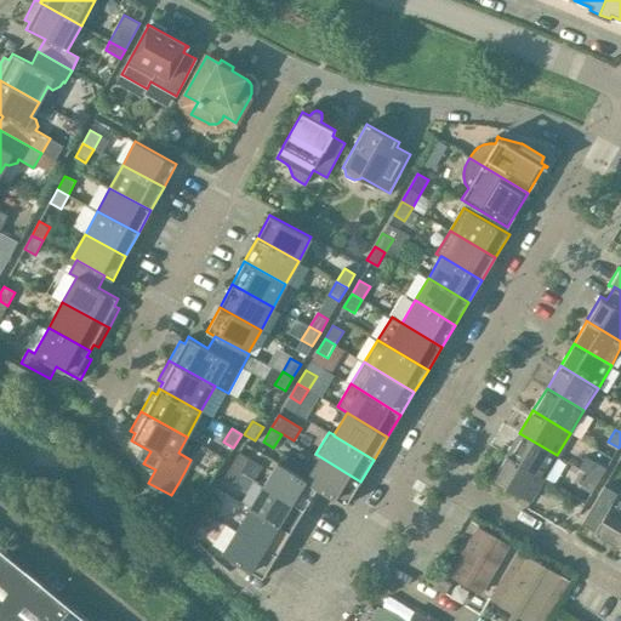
[(543,478),(557,455),(519,433),(507,454),(506,454),(506,455),(543,478)]
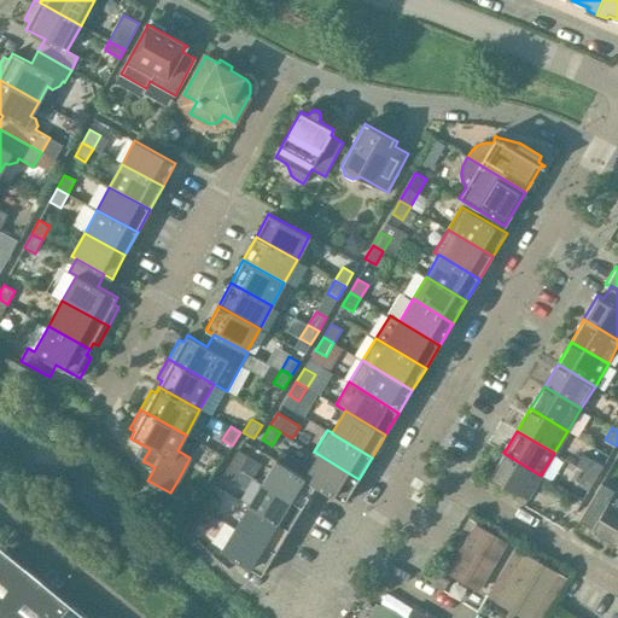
[(231,464),(240,470),(249,456),(238,450),(231,464)]
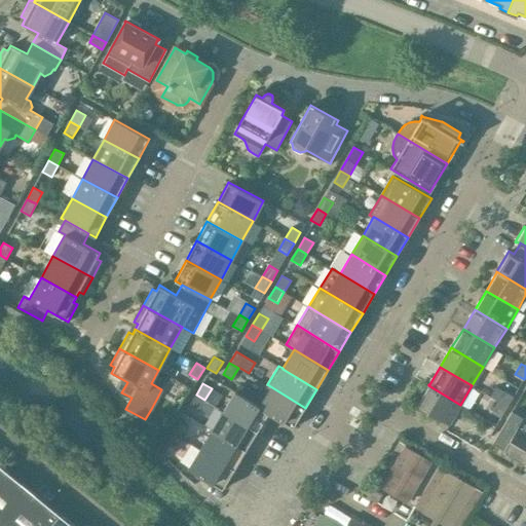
[(267,384),(256,404),(255,405),(269,412),(268,413),(293,427),(305,408),(267,384)]
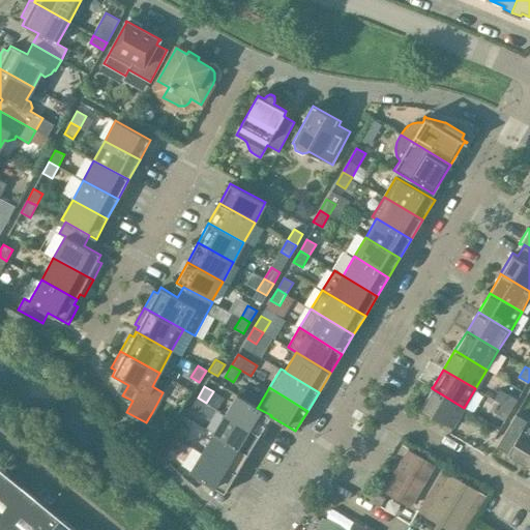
[(464,408),(432,388),(419,409),(429,415),(429,414),(451,428),(464,408)]
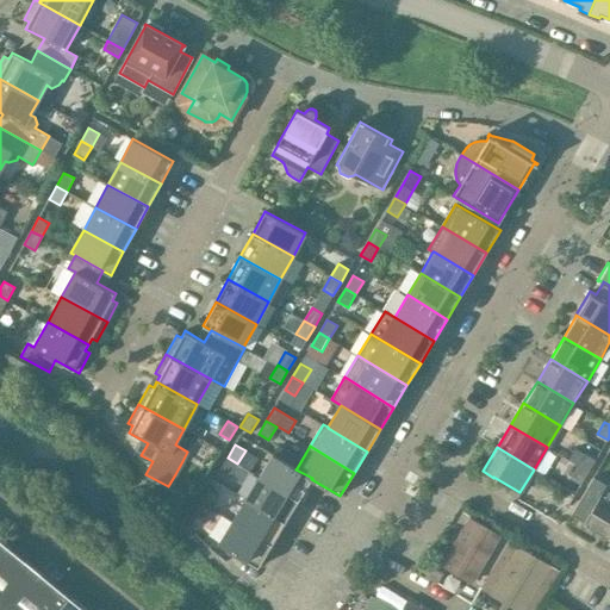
[(299,500),(311,479),(312,478),(296,470),(297,468),(273,454),(259,477),(299,500)]
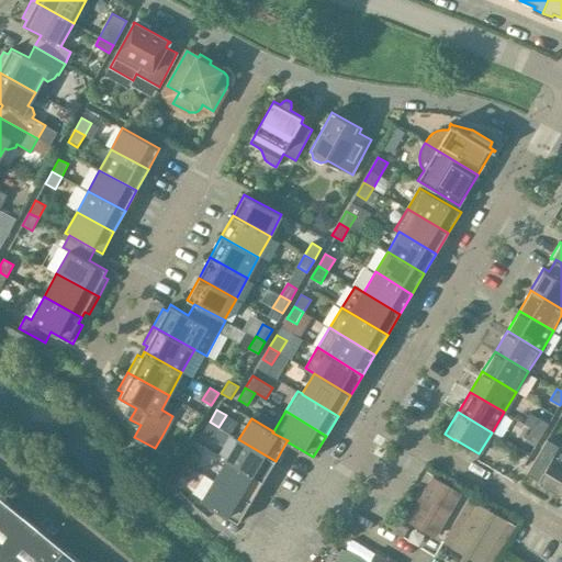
[(532,429),(541,435),(548,424),(539,418),(532,429)]
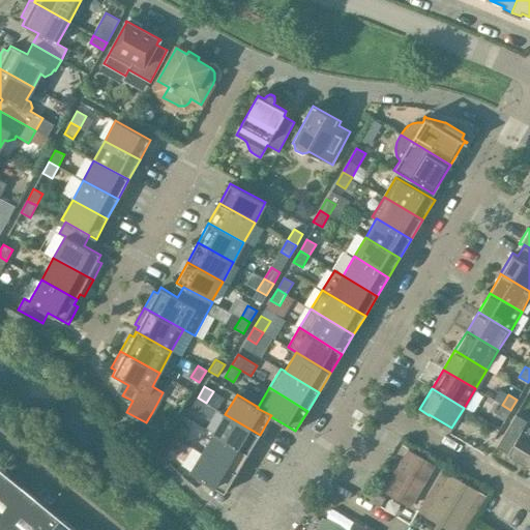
[(206,403),(198,398),(190,409),(199,414),(206,403)]
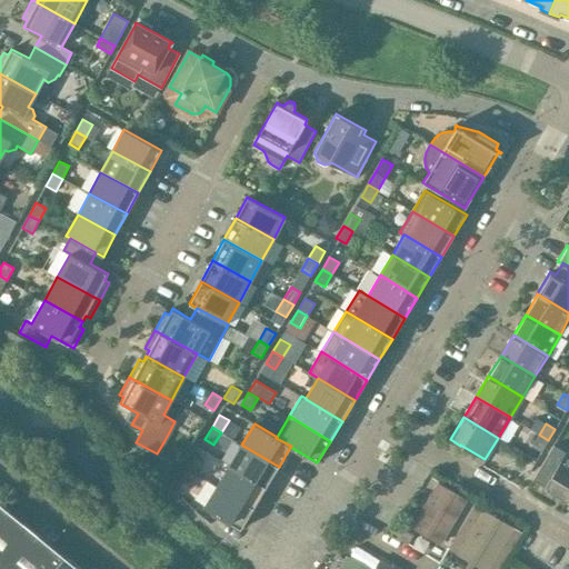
[(548,440),(539,435),(532,446),(541,451),(548,440)]
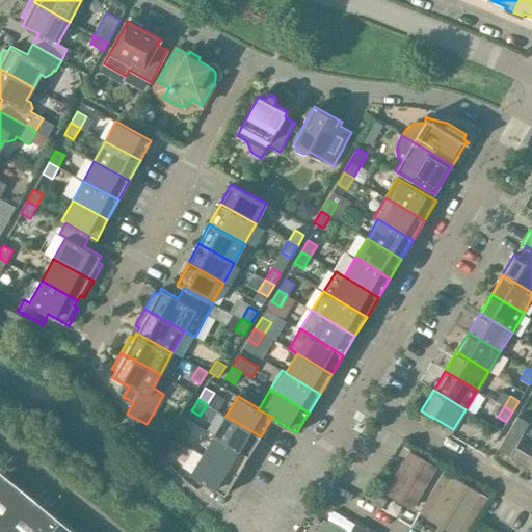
[(225,416),(214,434),(248,455),(261,436),(225,416)]
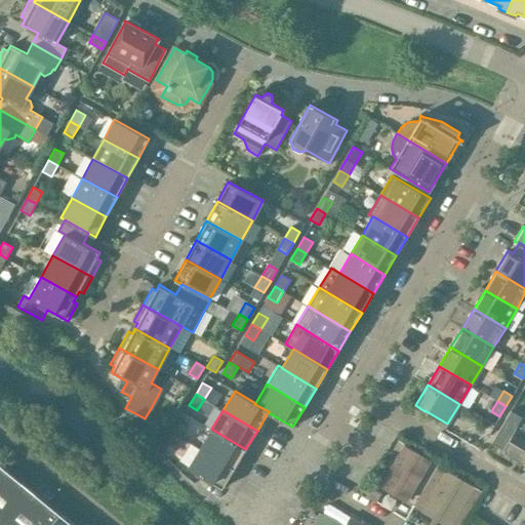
[(523,461),(524,456),(524,418),(522,417),(509,440),(508,440),(502,449),(524,462),(524,461),(523,461)]
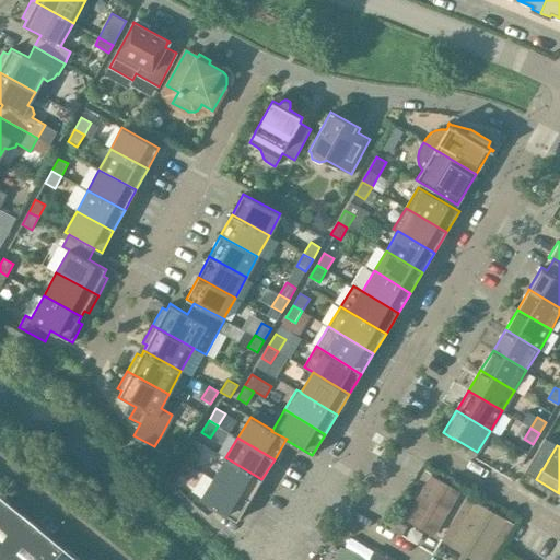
[(518,447),(512,459),(521,465),(527,453),(518,447)]
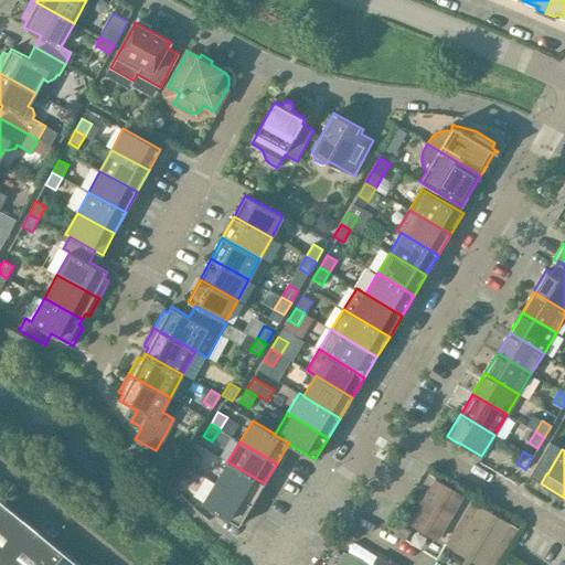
[(185,465),(195,470),(202,458),(193,452),(185,465)]
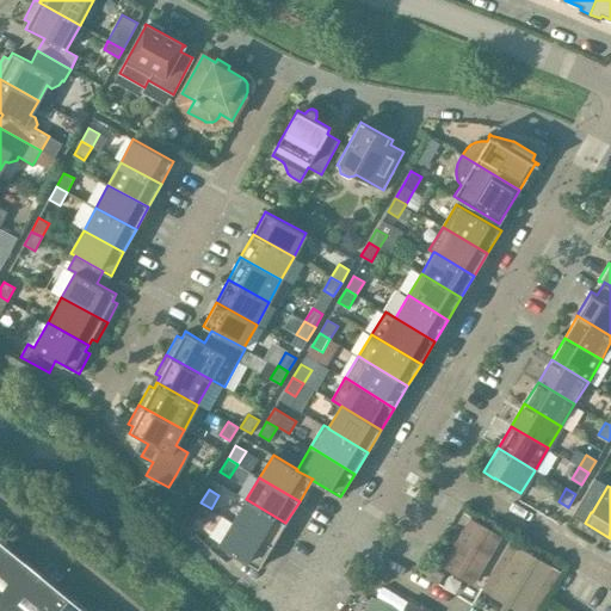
[(246,499),(233,522),(272,545),(285,523),(246,499)]
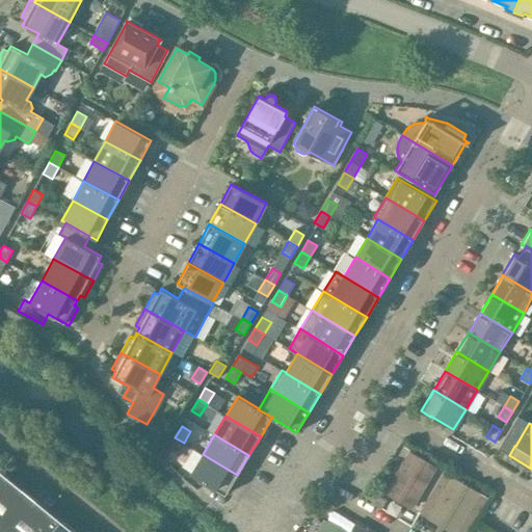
[(184,443),(175,437),(168,449),(177,454),(184,443)]
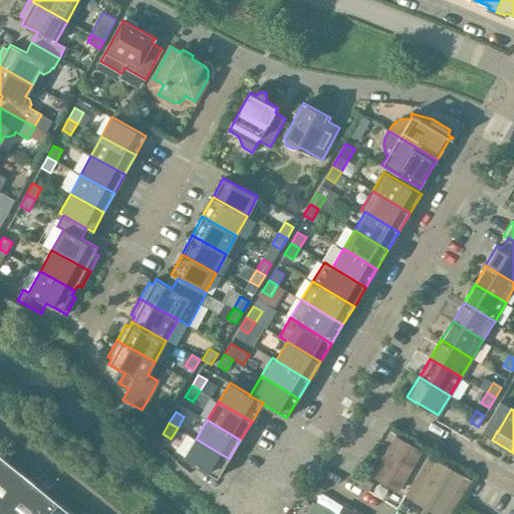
[(402,495),(426,453),(398,437),(373,479),(402,495)]
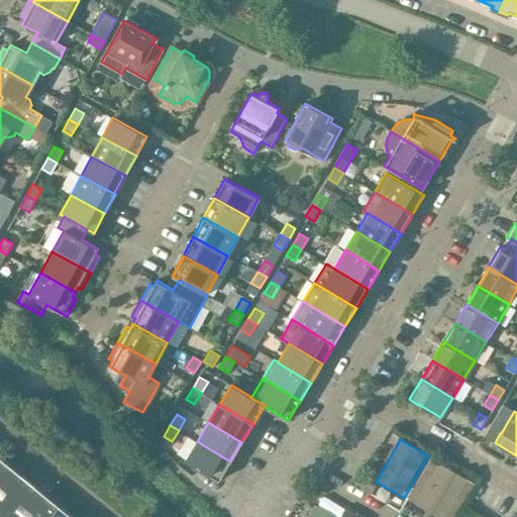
[(230,461),(197,441),(186,460),(197,468),(196,470),(206,476),(207,473),(219,481),(230,461)]
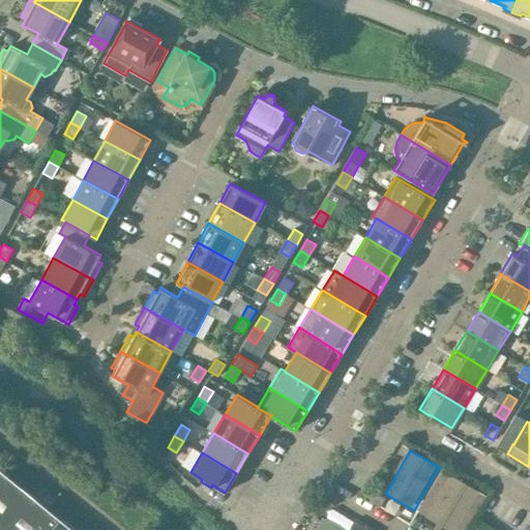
[(0,527),(29,492),(0,468),(0,527)]
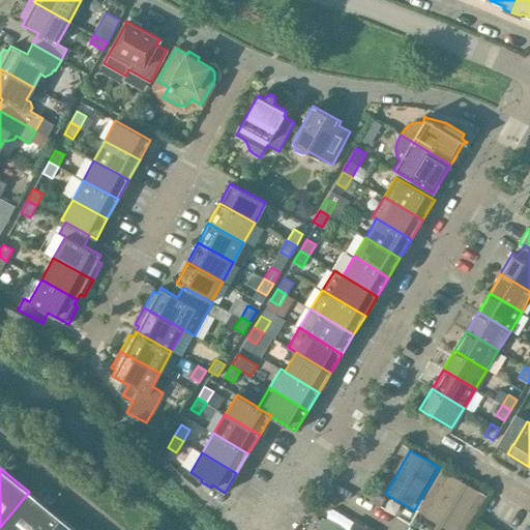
[(453,477),(429,520),(445,529),(460,529),(481,494),(453,477)]
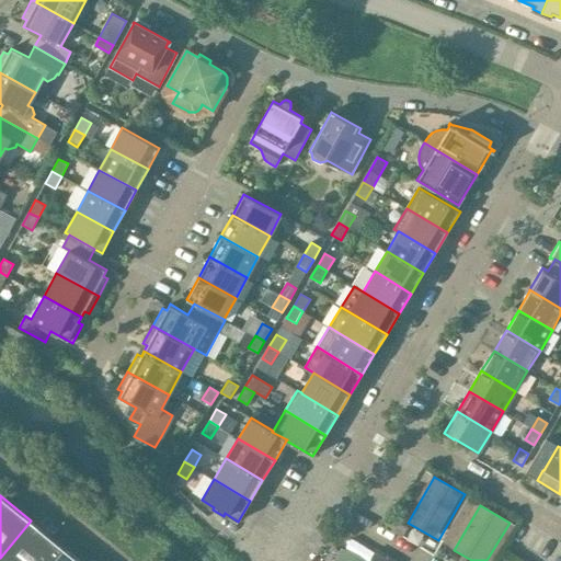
[(44,514),(42,516),(41,518),(47,524),(50,522),(50,521),(44,514)]
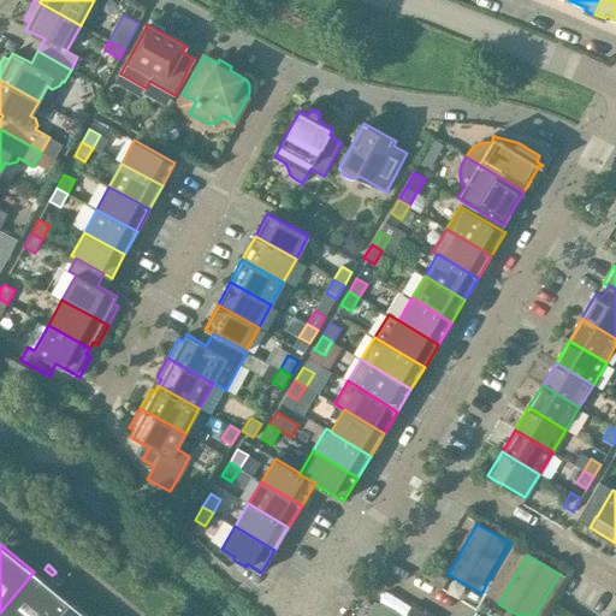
[(442,588),(448,579),(436,570),(428,581),(442,588)]
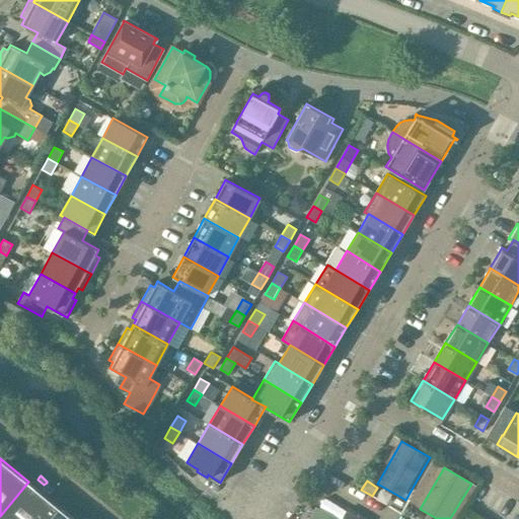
[(0,516),(0,518),(32,518),(30,517),(48,497),(28,482),(0,516)]
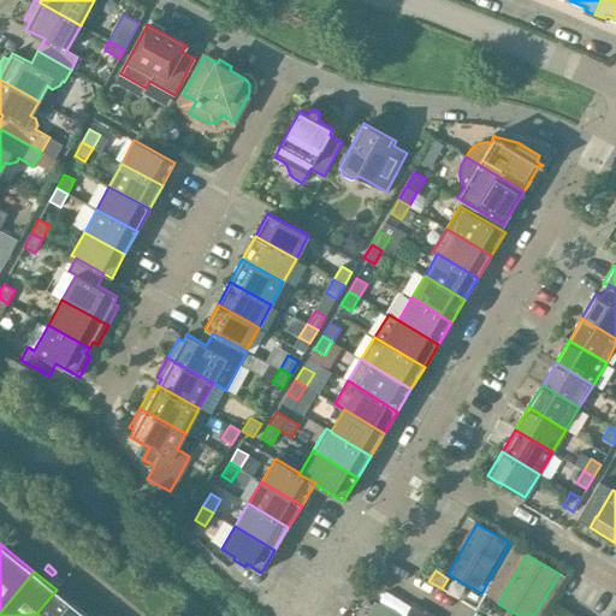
[(57,590),(64,581),(64,580),(55,573),(52,575),(46,582),(57,590)]
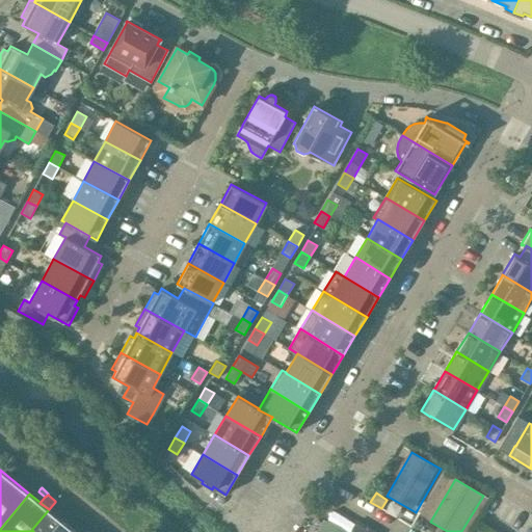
[(499,506),(483,531),(526,531),(530,525),(499,506)]
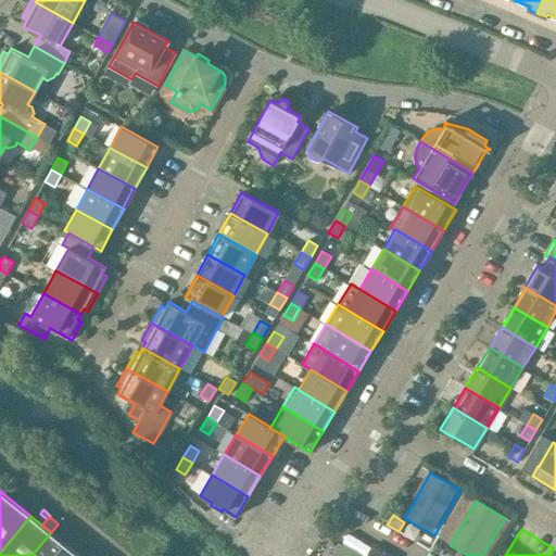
[(53,555),(64,543),(51,532),(33,554),(35,555),(53,555)]
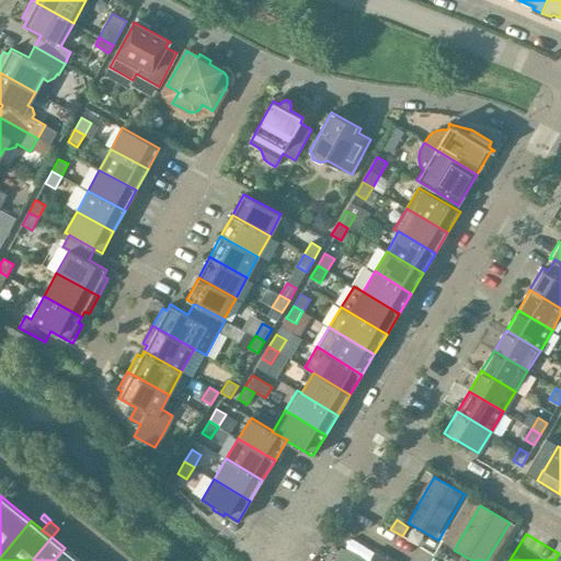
[(80,560),(65,548),(54,560),(80,560)]
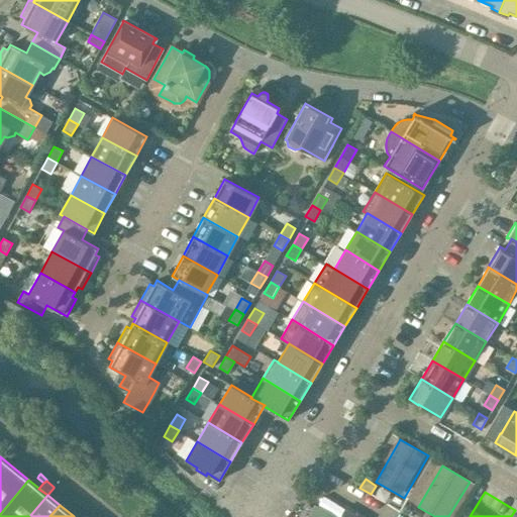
[(335,516),(318,506),(310,516),(335,516)]
